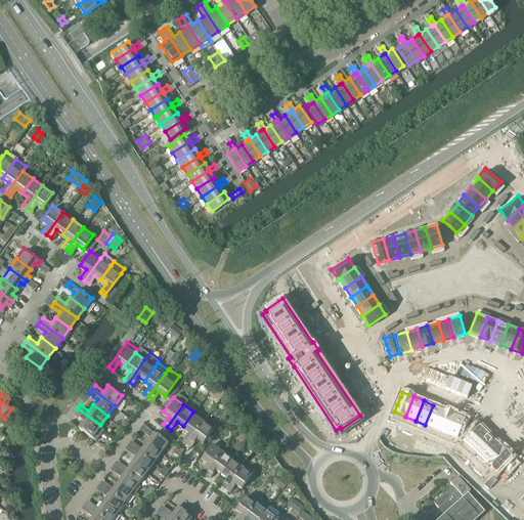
[(433,405),(425,425),(436,429),(443,409),(433,405)]
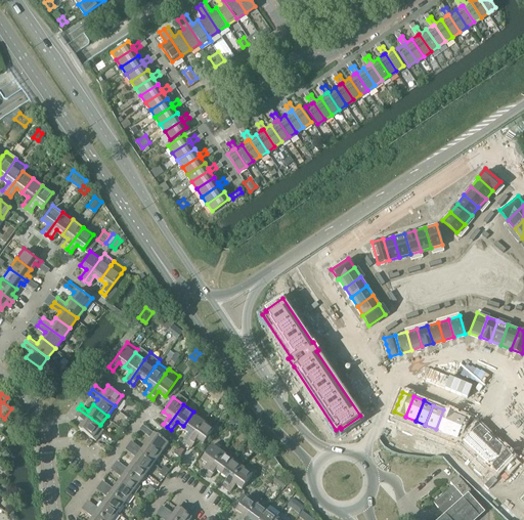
[(100,425),(78,408),(75,413),(82,419),(78,425),(95,438),(103,427),(100,425)]
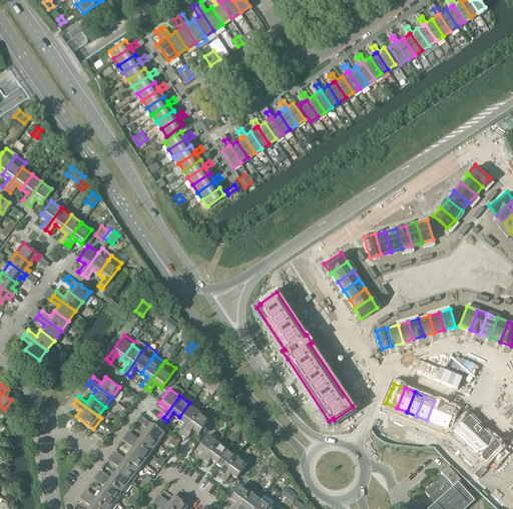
[(434,401),(427,420),(437,424),(444,405),(434,401)]
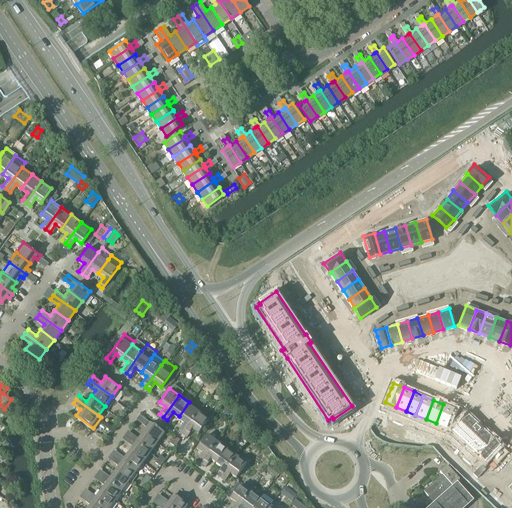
[(183,431),(198,409),(189,402),(179,416),(184,420),(178,428),(183,431)]
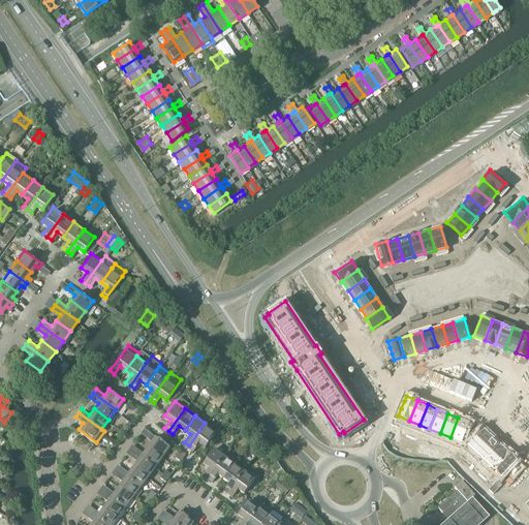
[(458,418),(450,437),(461,441),(469,422),(458,418)]
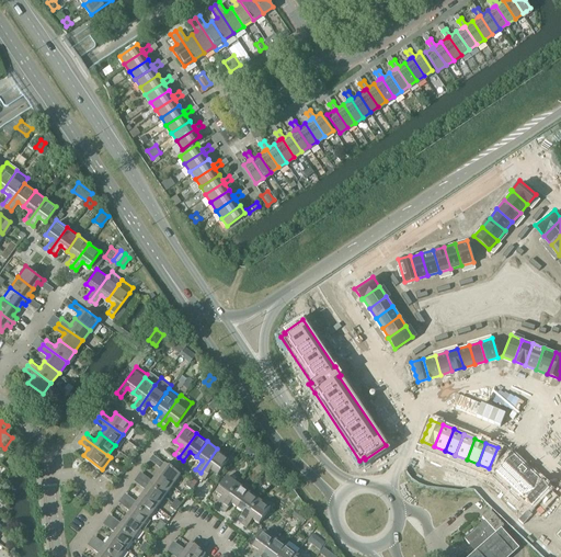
[(137,452),(132,447),(127,453),(133,457),(137,452)]
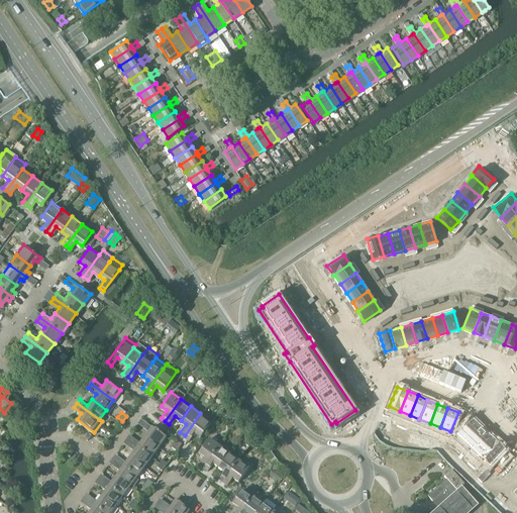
[(200,413),(185,435),(189,438),(194,430),(200,435),(211,421),(200,413)]
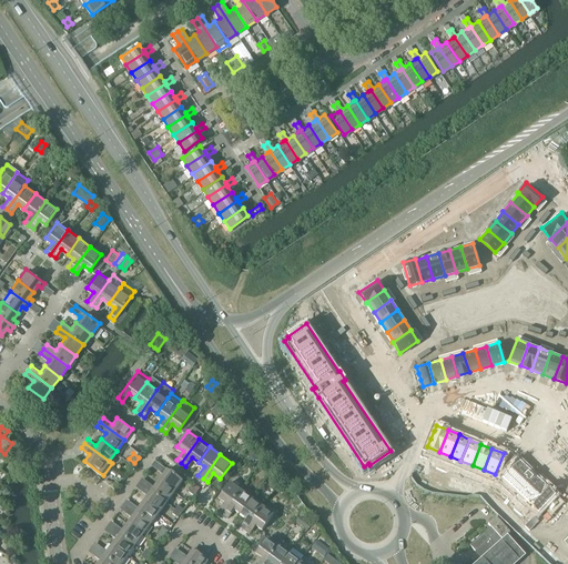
[(518,460),(501,476),(511,485),(527,469),(518,460)]
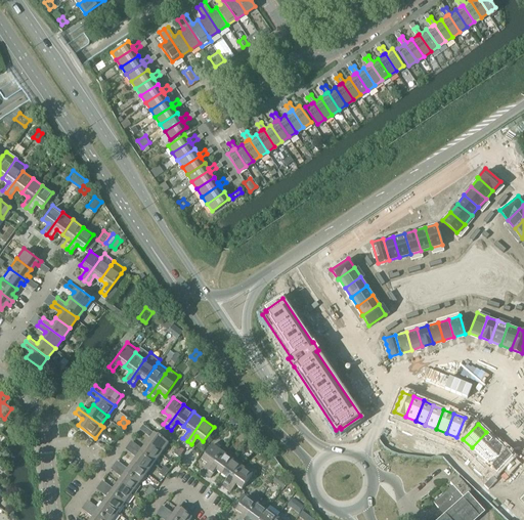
[(150,434),(145,440),(160,451),(168,440),(150,428),(147,432),(150,434)]
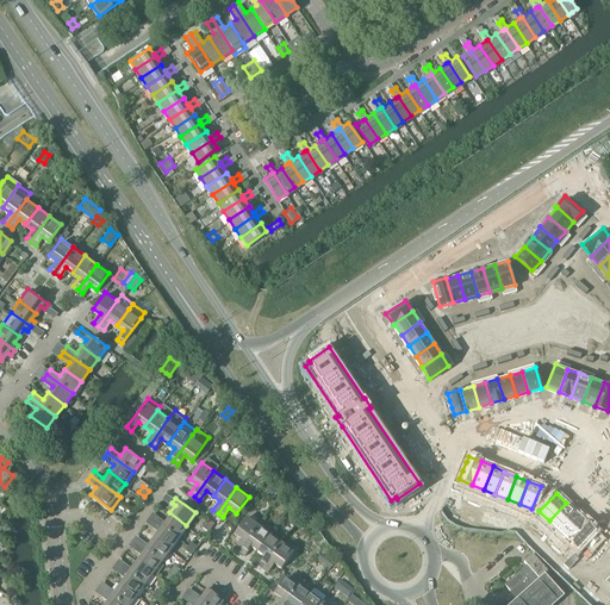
[(566,503),(549,521),(558,529),(576,511),(566,503)]
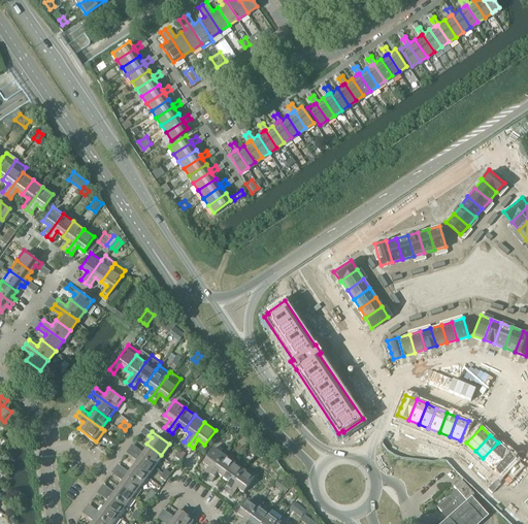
[(498,443),(483,458),(491,466),(506,451),(498,443)]
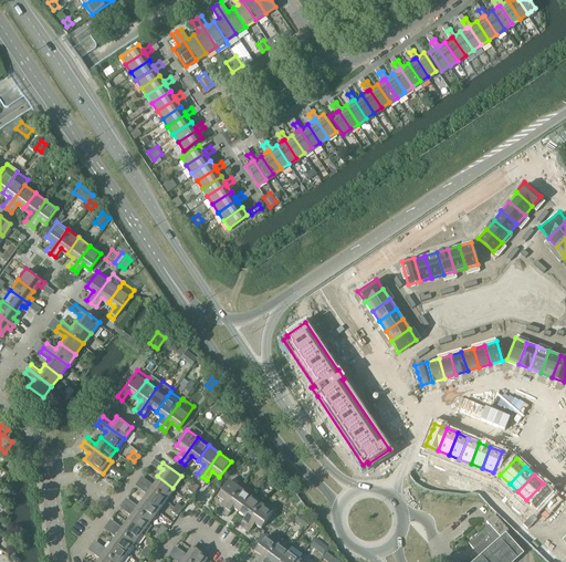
[(150,479),(146,485),(155,491),(165,498),(173,488),(157,476),(153,482),(150,479)]
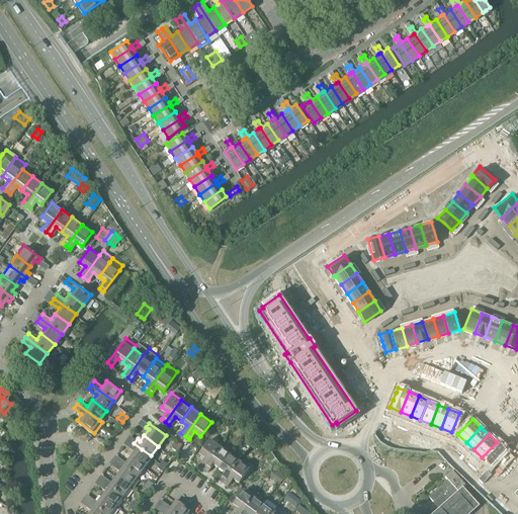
[(205,455),(199,463),(203,466),(220,444),(209,437),(199,451),(205,455)]
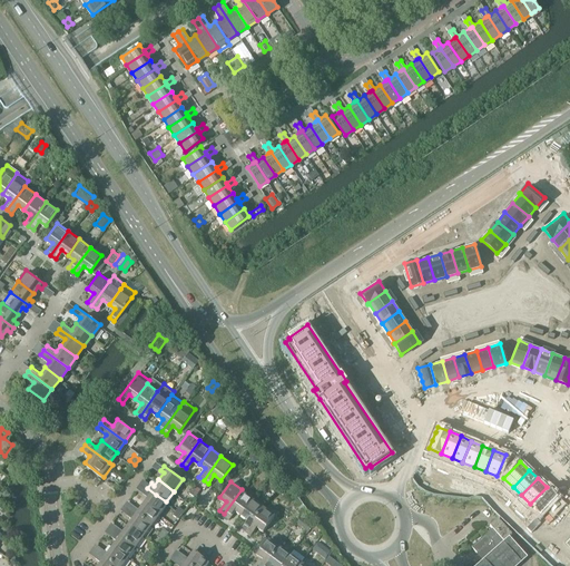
[(547,487),(530,504),(539,511),(548,503),(553,508),(560,501),(554,496),(556,495),(547,487)]
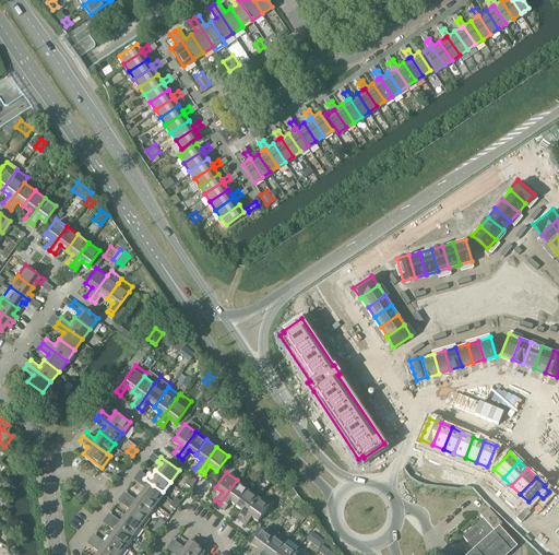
[(140,492),(155,503),(163,492),(153,485),(144,479),(142,483),(144,485),(140,492)]
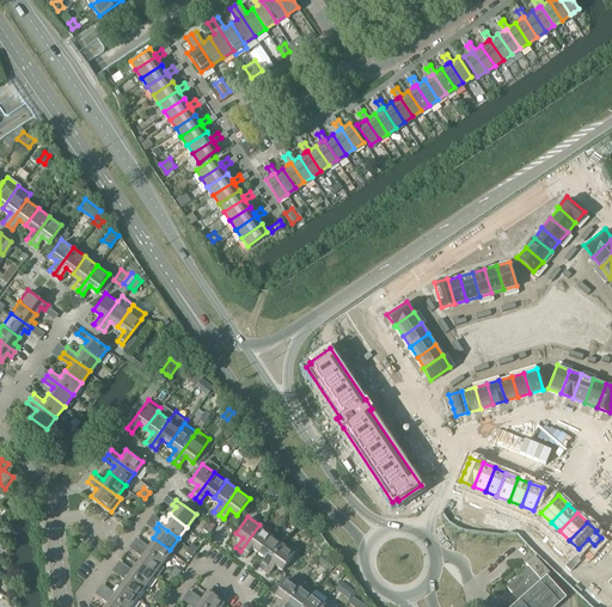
[(271,533),(259,525),(240,551),(245,555),(252,545),(258,550),(271,533)]
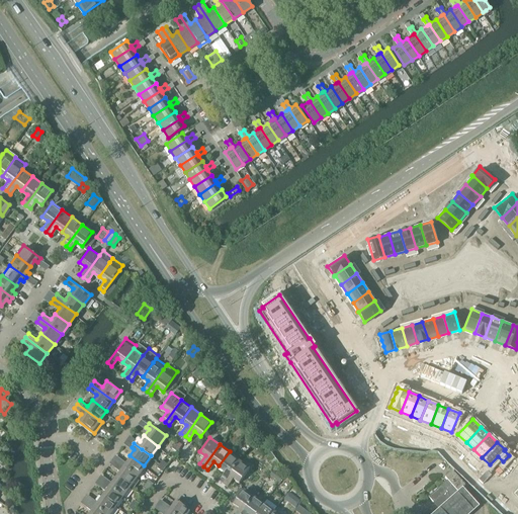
[(223,481),(239,458),(230,451),(219,465),(225,469),(219,478),(223,481)]
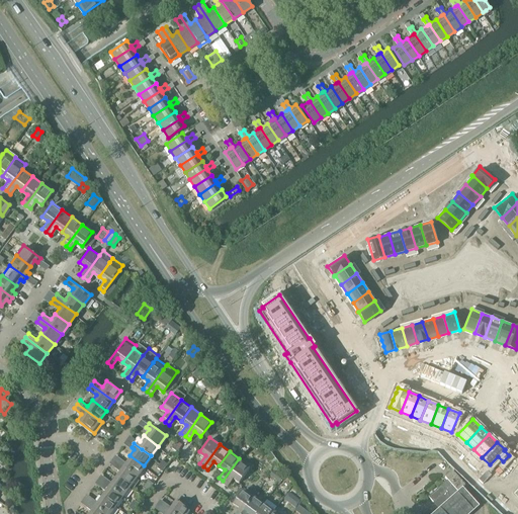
[(119,463),(137,476),(144,465),(130,455),(125,460),(122,458),(119,463)]
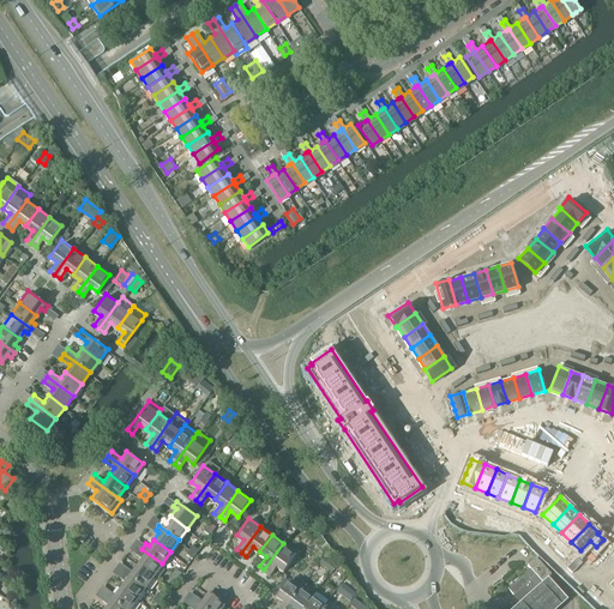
[(283,543),(264,570),(270,573),(276,564),(283,570),(295,552),(283,543)]
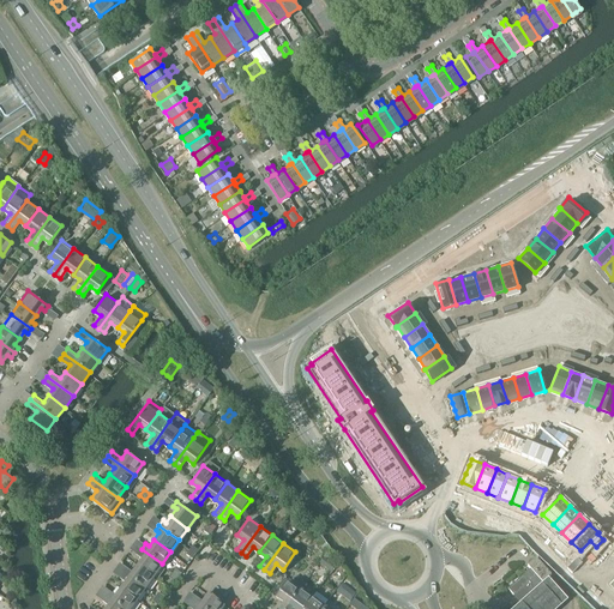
[(137,564),(154,576),(162,564),(142,549),(138,553),(142,555),(137,564)]
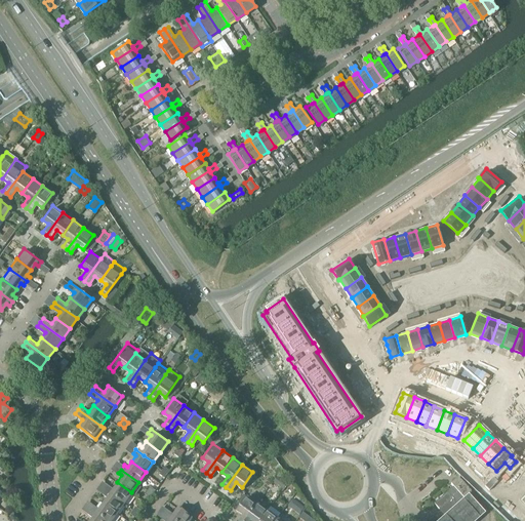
[(435,501),(434,501),(439,507),(444,512),(455,502),(460,497),(463,495),(468,491),(471,489),(458,475),(455,478),(451,481),(457,489),(455,491),(451,486),(449,487),(435,501)]
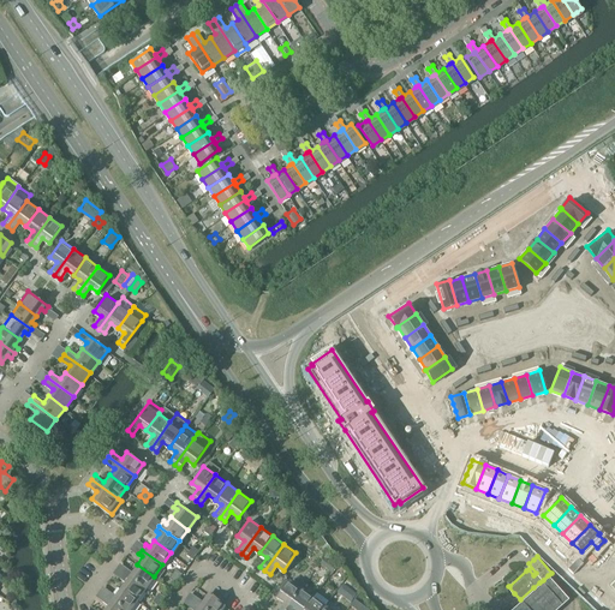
[(154,576),(137,564),(132,569),(129,567),(125,573),(145,587),(154,576)]
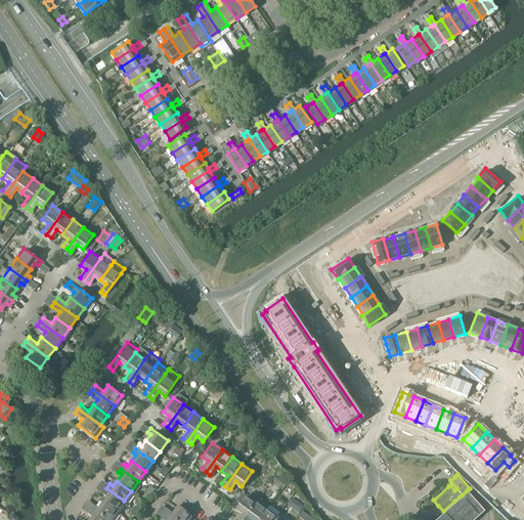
[(102,501),(117,511),(124,501),(106,488),(103,491),(106,494),(102,501)]
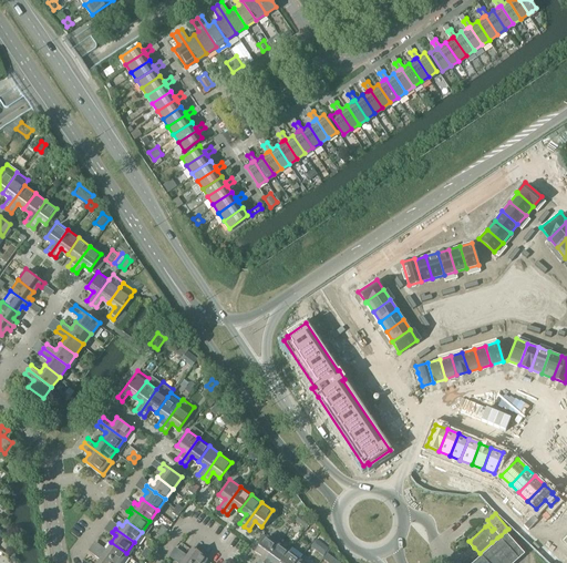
[(463,562),(506,562),(524,549),(507,530),(501,535),(492,543),(492,542),(476,556),(474,554),(463,562)]
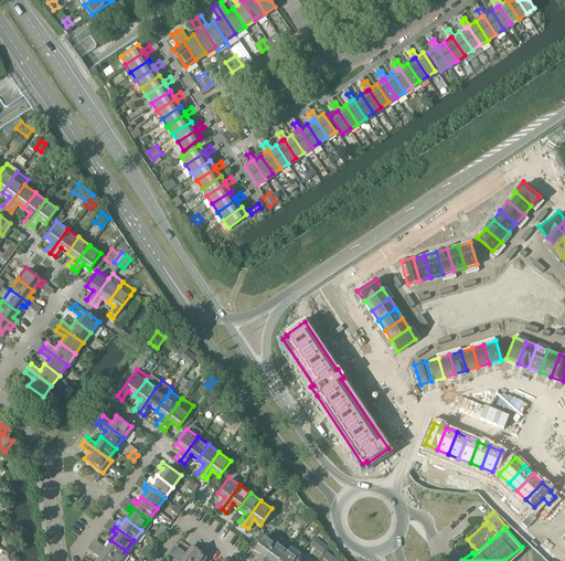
[(253,560),(260,560),(276,540),(265,532),(254,548),(259,552),(254,560),(253,560)]
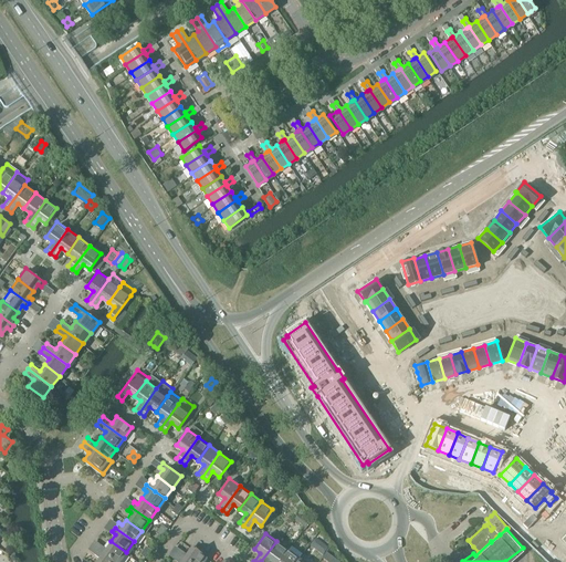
[(100,550),(115,561),(118,561),(126,552),(111,541),(105,547),(103,545),(100,550)]
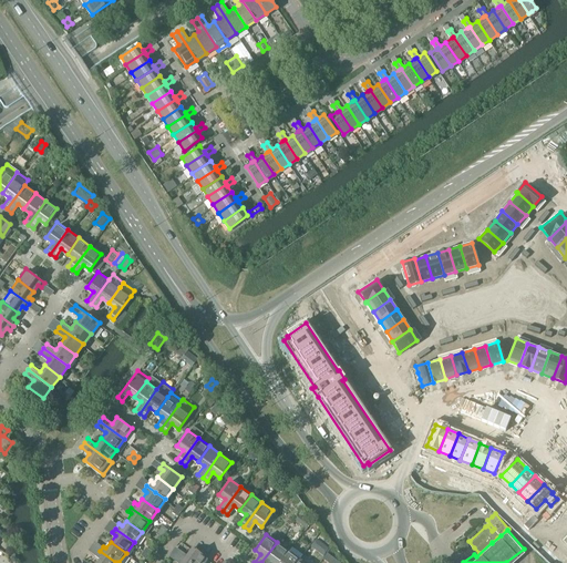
[(277,542),(261,562),(268,562),(270,562),(271,562),(277,562),(285,554),(287,550),(277,542)]
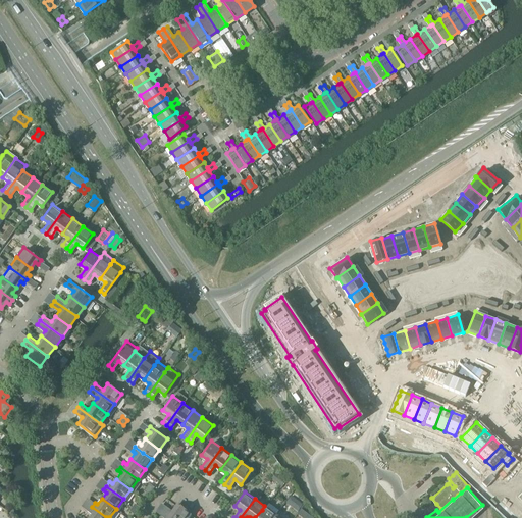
[(297,499),(292,505),(298,510),(303,503),(297,499)]
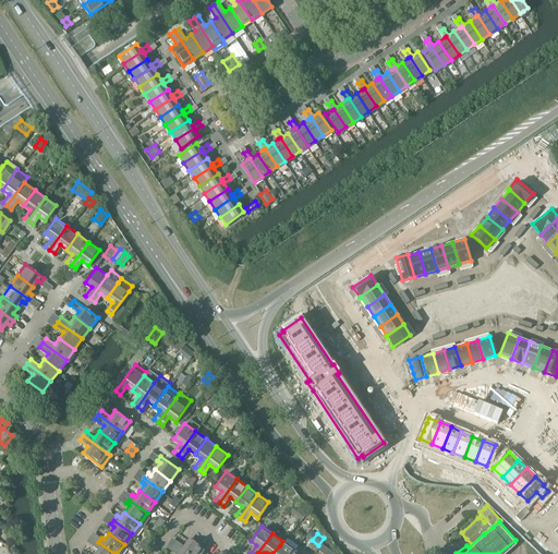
[(180,542),(177,548),(185,553),(199,553),(203,550),(189,539),(183,544),(180,542)]
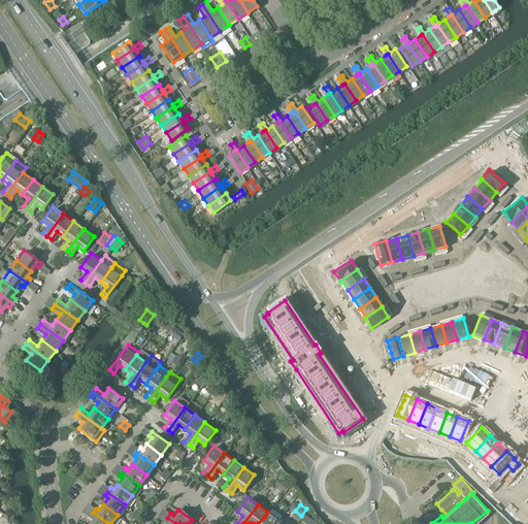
[(274,523),(277,520),(267,512),(265,516),(258,523),(274,523)]
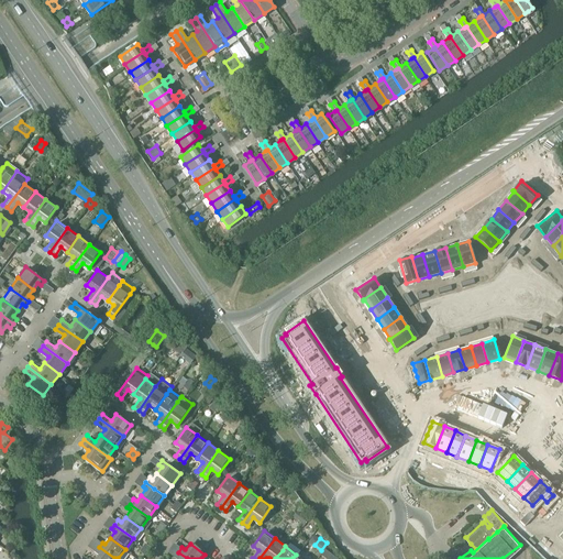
[(114,558),(99,547),(96,551),(99,554),(94,558),(114,558)]
